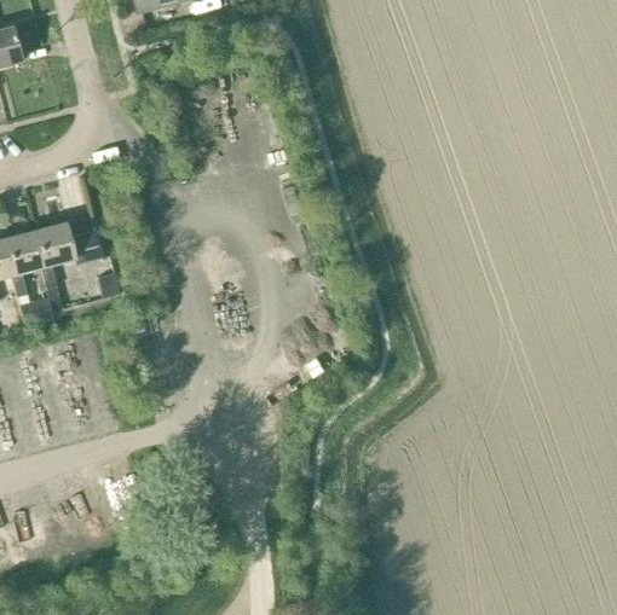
[(140,0),(144,11),(186,0),(140,0)]
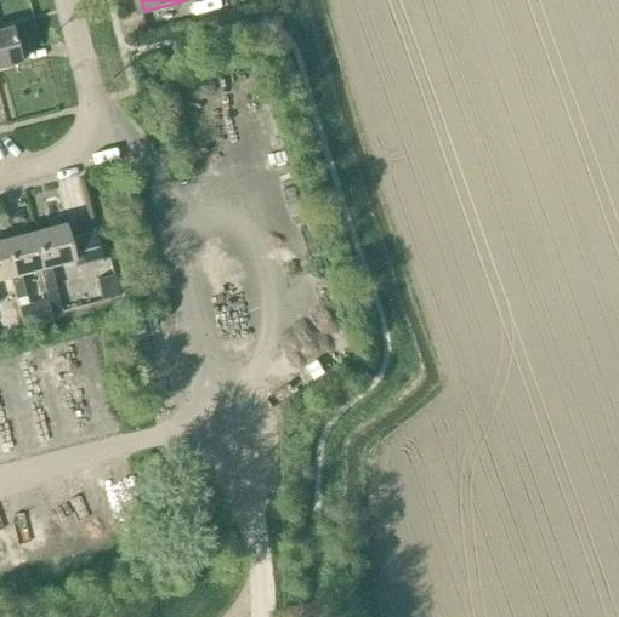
[(0,67),(23,61),(15,26),(0,29),(0,67)]
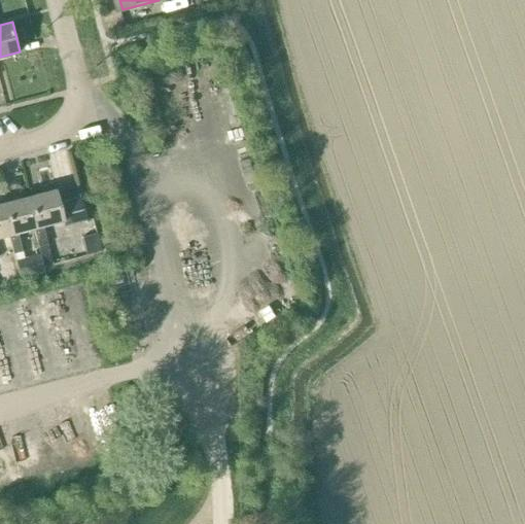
[(57,189),(31,196),(39,226),(35,228),(40,246),(48,243),(44,225),(64,220),(59,201),(57,189)]
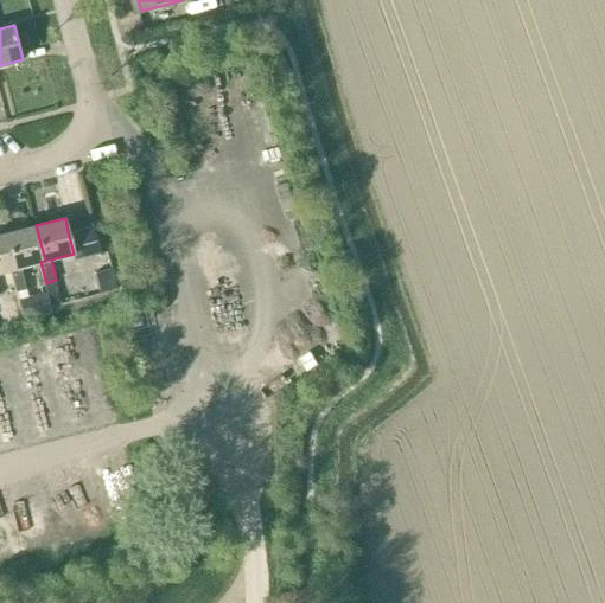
[(94,224),(68,231),(74,254),(75,258),(101,251),(94,224)]
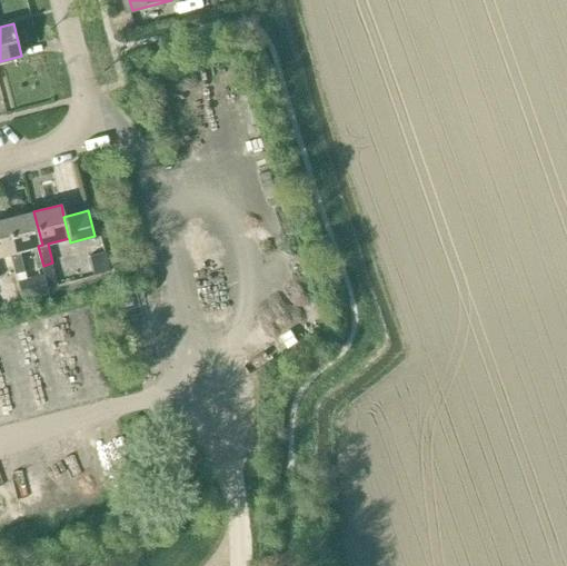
[(6,219),(15,252),(11,254),(16,272),(26,270),(20,250),(38,246),(42,245),(33,211),(6,219)]
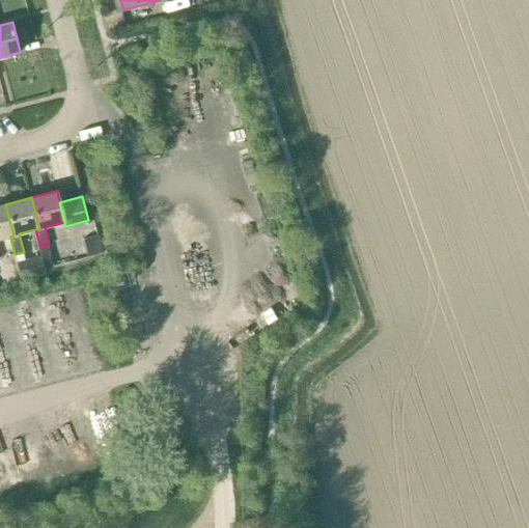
[(0,205),(0,239),(10,237),(14,235),(5,204),(0,205)]
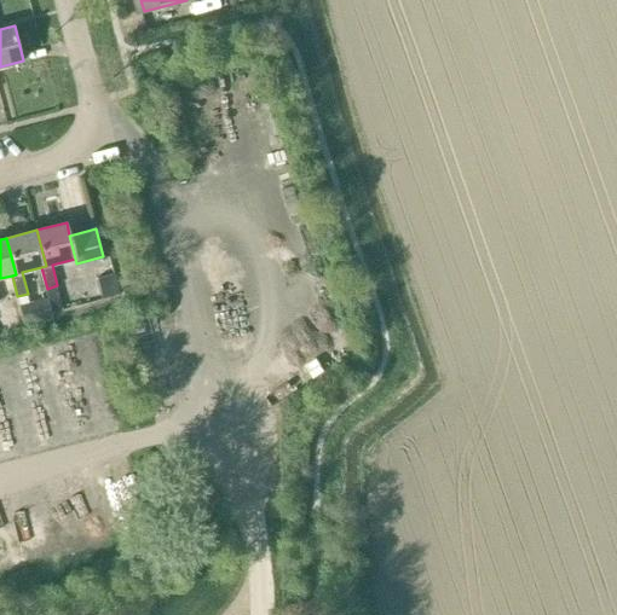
[(53,315),(48,296),(21,303),(26,324),(53,315)]
